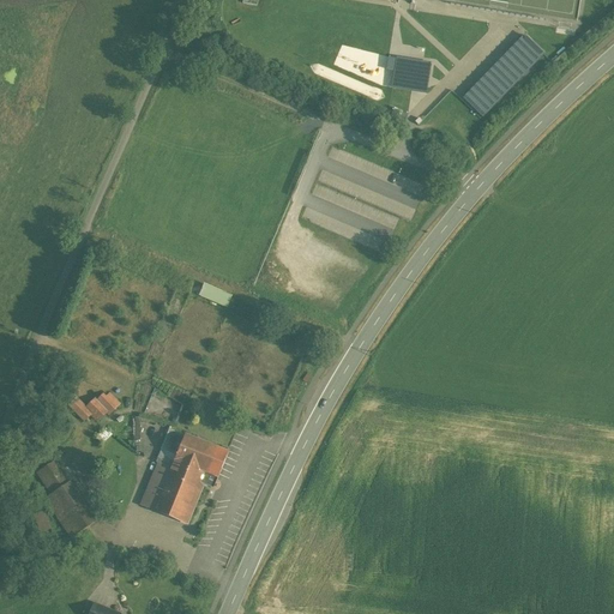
[(524,35),(463,98),(482,116),(543,54),(524,35)]
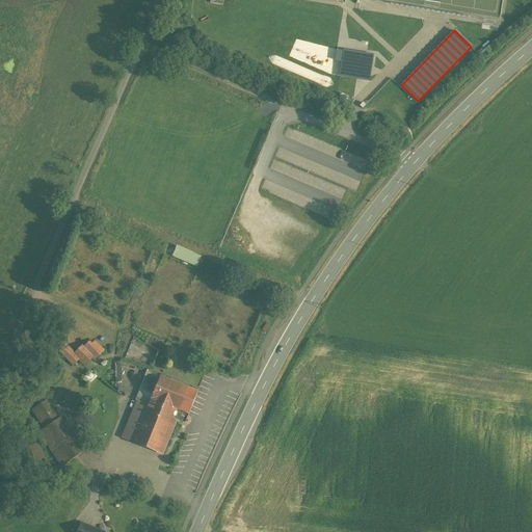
[(347,48),(343,75),(373,79),(377,53),(347,48)]
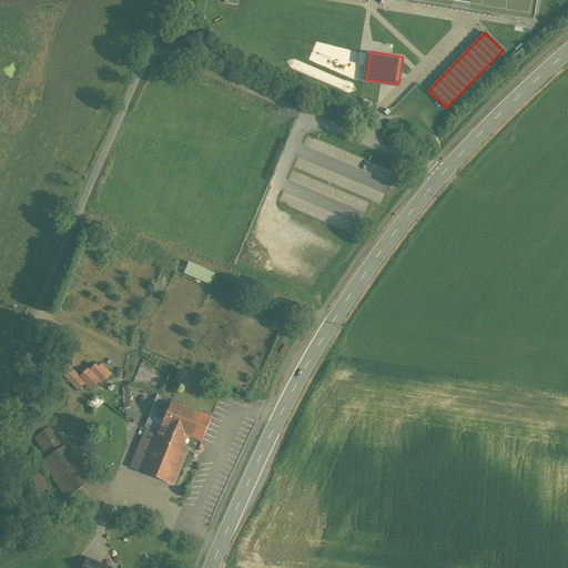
[(184,273),(186,267),(184,264),(181,262),(178,264),(174,271),(183,275),(184,273)]
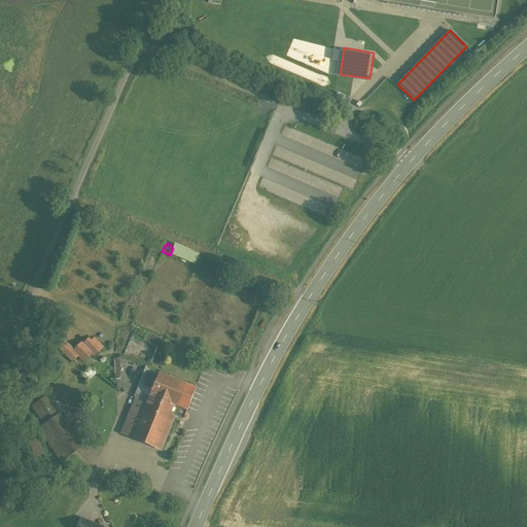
[(92,354),(85,347),(91,343),(88,340),(83,344),(81,343),(74,350),(66,342),(59,348),(72,362),(79,356),(84,361),(92,354)]
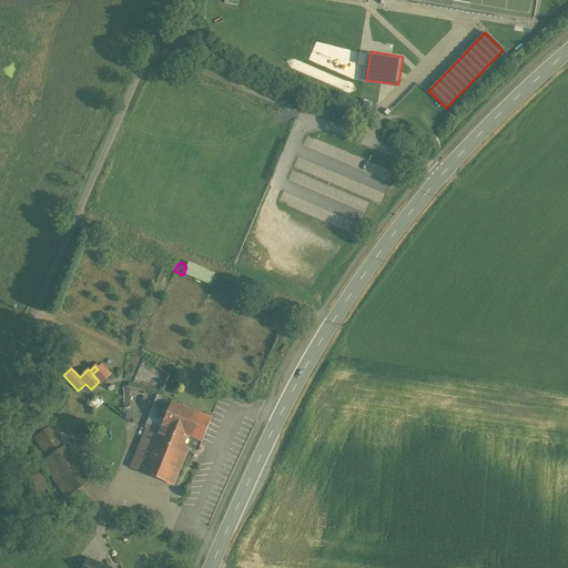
[(98,369),(92,374),(99,382),(101,384),(110,375),(101,366),(98,369)]
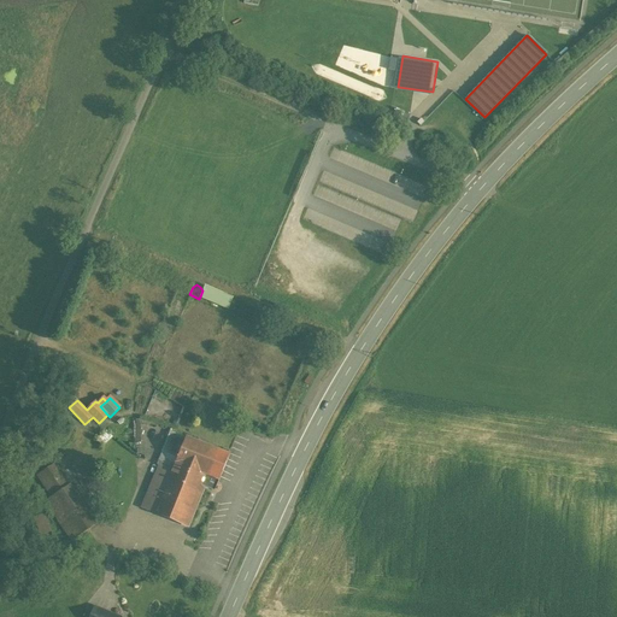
[(106,432),(97,440),(103,446),(112,438),(106,432)]
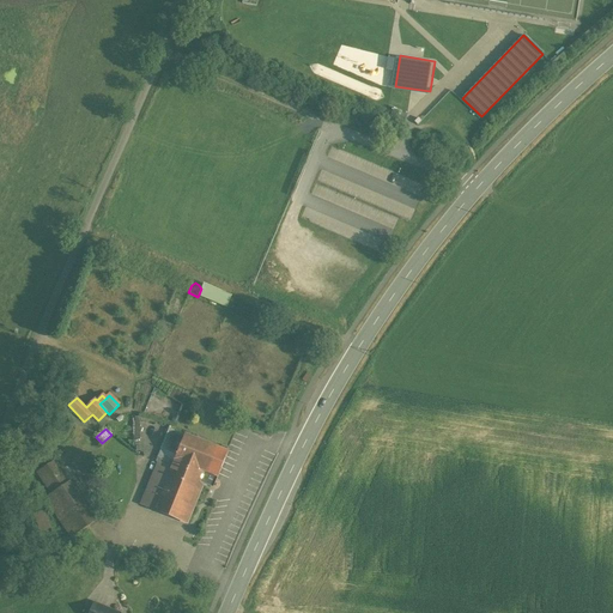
[(228,453),(169,429),(161,449),(176,455),(174,461),(170,460),(168,467),(157,463),(144,497),(157,502),(153,510),(187,523),(202,484),(213,487),(228,453)]
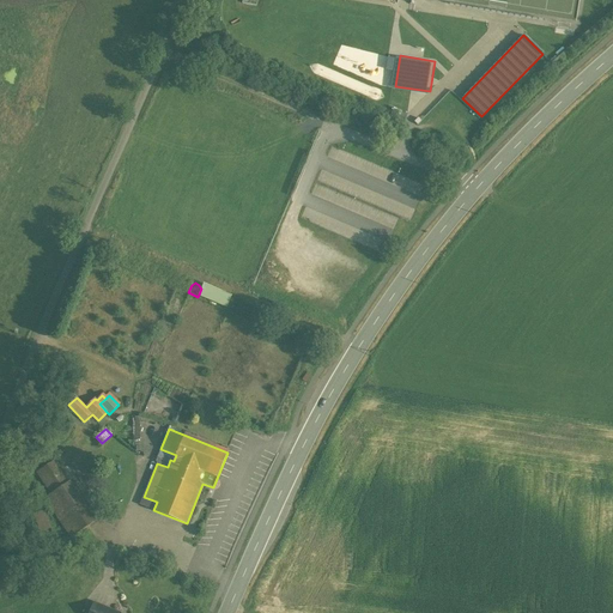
[(67,484),(53,462),(37,472),(52,493),(46,497),(72,538),(87,527),(96,521),(70,481),(67,484)]
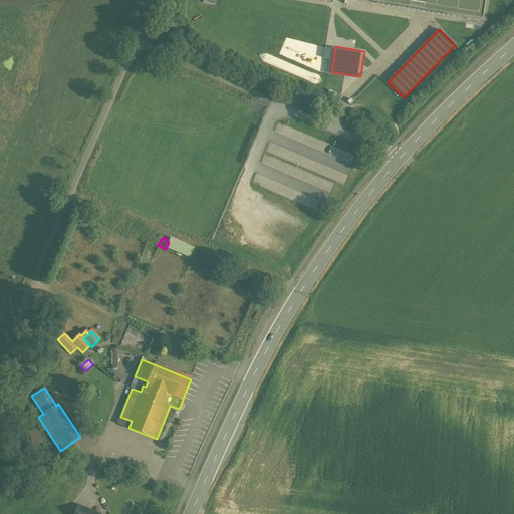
[(129,428),(132,421),(120,417),(118,424),(129,428)]
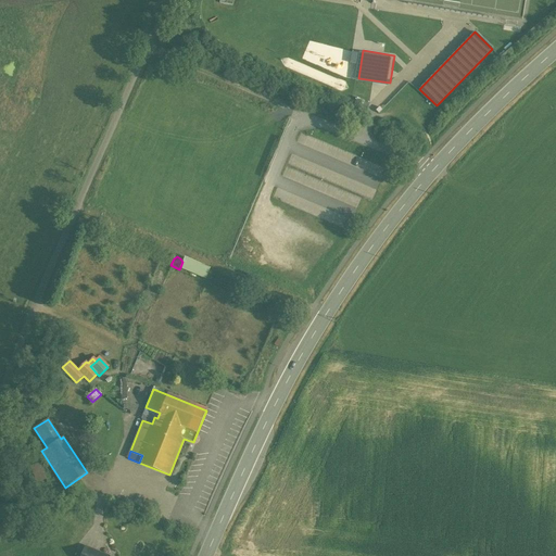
[(40,463),(29,467),(36,483),(47,479),(40,463)]
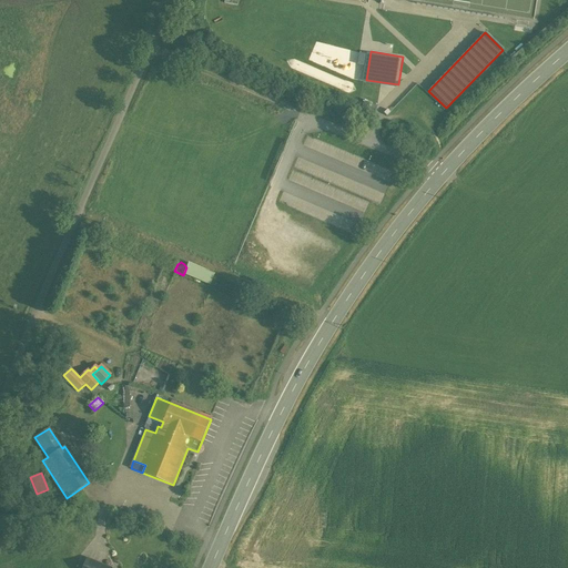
[(83,567),(101,567),(102,565),(103,565),(88,558),(83,567)]
